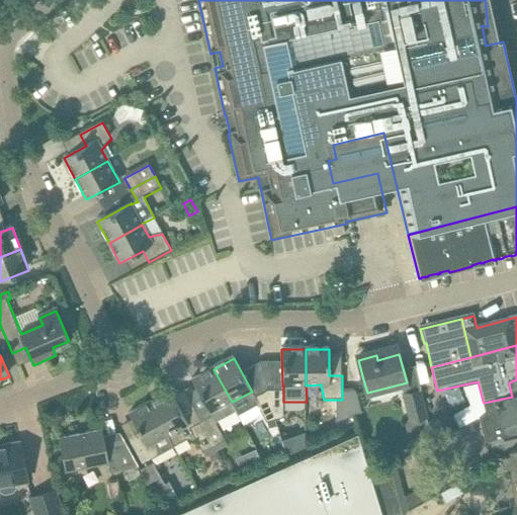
[(232,402),(213,369),(192,380),(210,414),(232,402)]
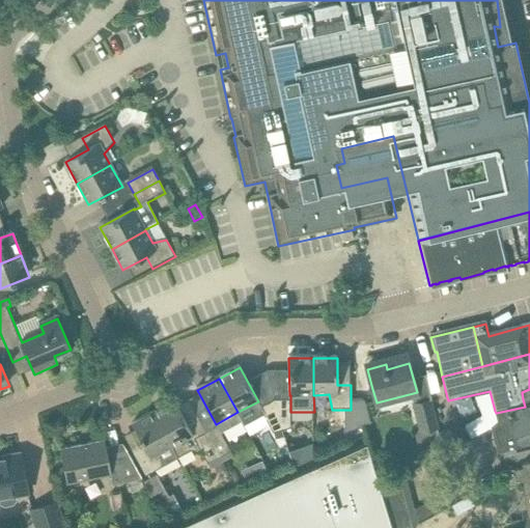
[(276,400),(283,432),(291,429),(290,412),(290,399),(276,400)]
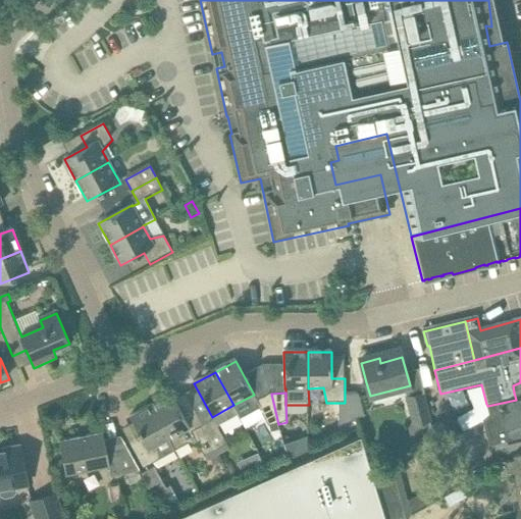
[(270,426),(278,424),(271,394),(256,402),(270,426)]
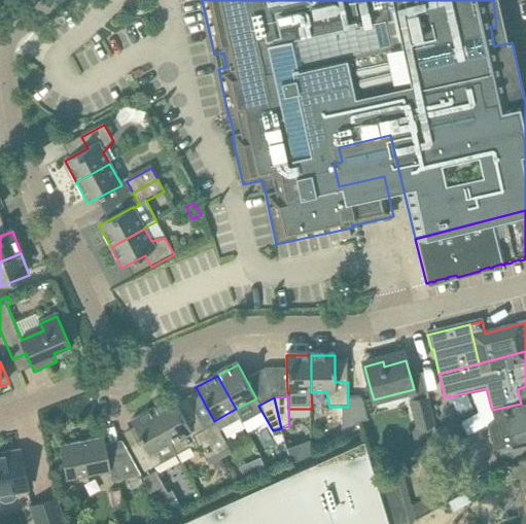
[(434,428),(435,428),(427,398),(412,403),(419,429),(412,431),(420,462),(442,456),(434,428)]
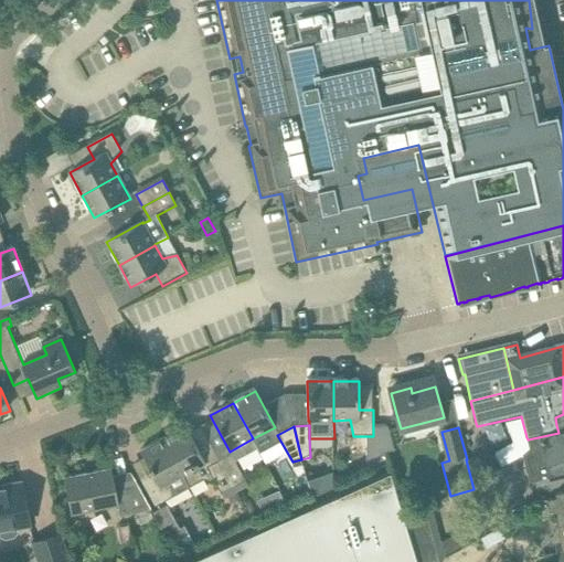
[(187,428),(165,441),(184,476),(205,464),(187,428)]
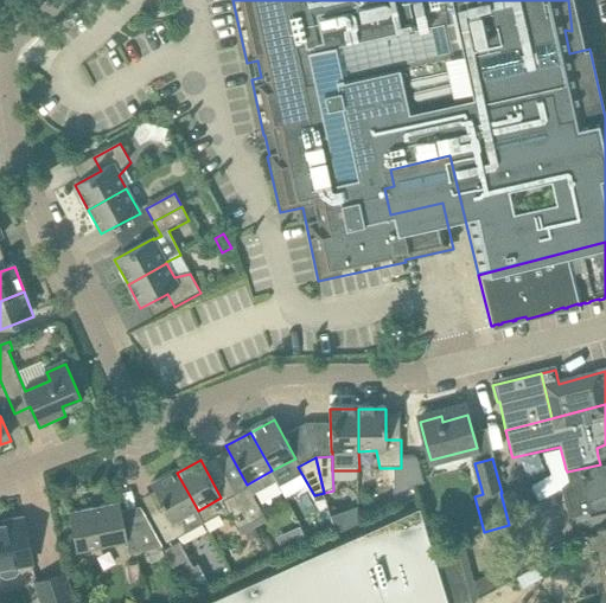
[(569,485),(562,491),(566,506),(569,520),(589,515),(591,518),(605,513),(605,462),(600,464),(567,472),(569,485)]
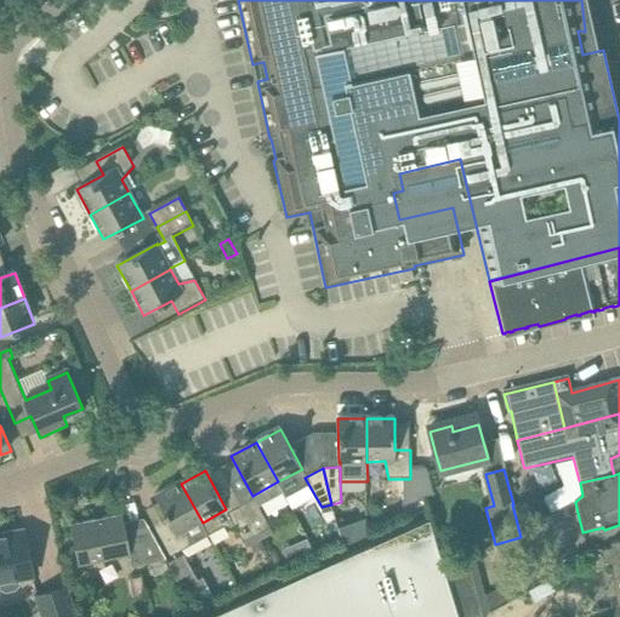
[(203,523),(181,484),(155,497),(170,525),(157,532),(170,558),(191,547),(188,531),(203,523)]
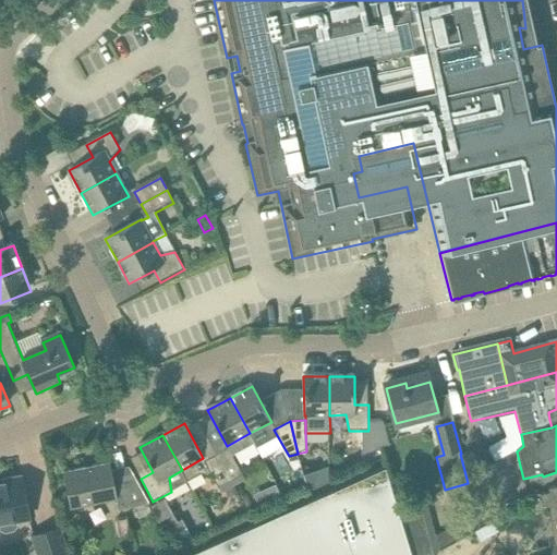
[(246,481),(229,449),(217,456),(234,487),(246,481)]
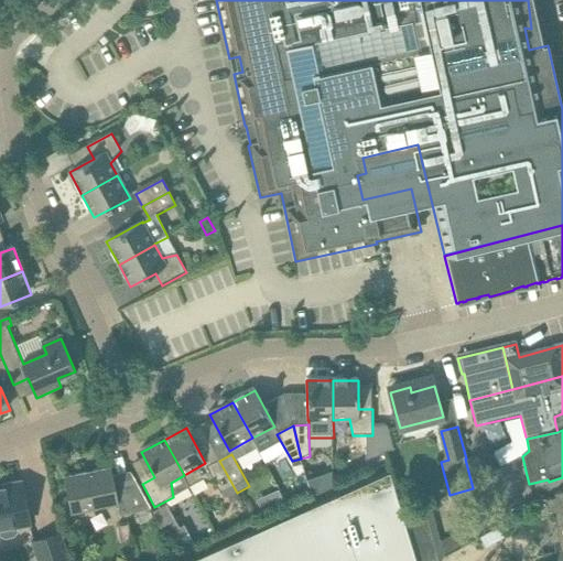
[(301,459),(292,461),(294,468),(303,466),(301,459)]
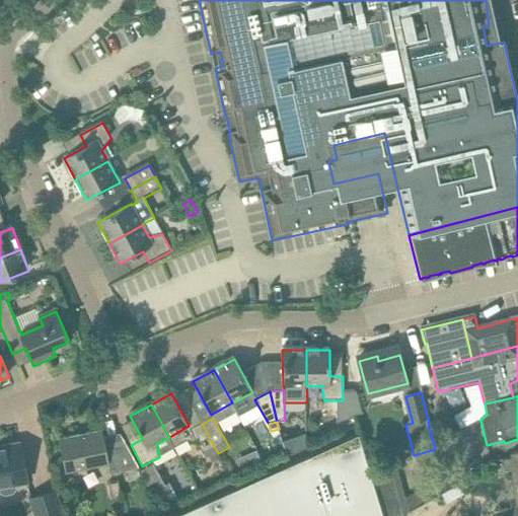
[(218,453),(202,424),(191,431),(206,460),(218,453)]
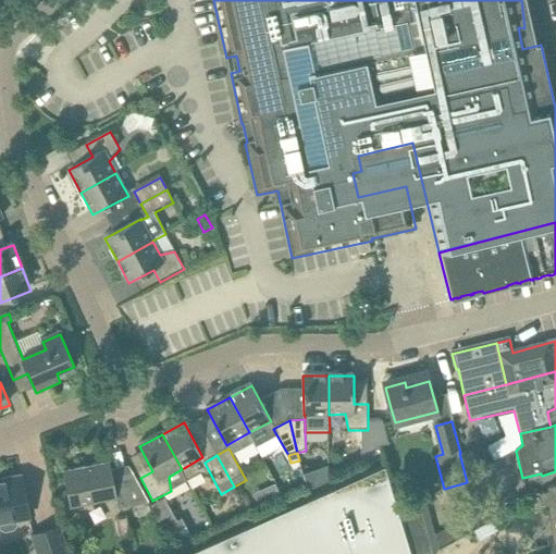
[(63,474),(71,509),(116,501),(118,511),(136,507),(139,519),(151,517),(149,503),(134,476),(113,480),(110,464),(63,474)]
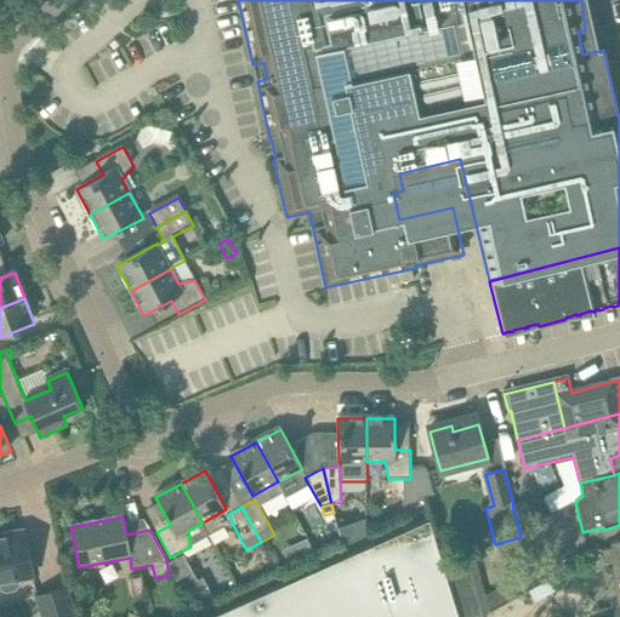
[(458,616),(430,521),(216,616),(458,616)]
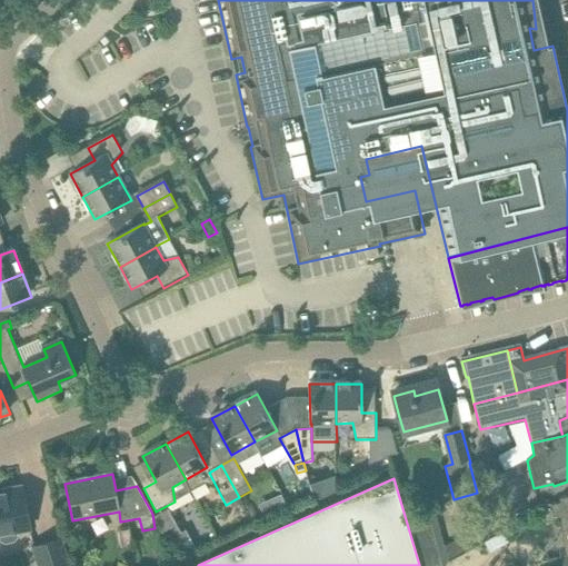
[(0,542),(0,544),(6,546),(15,544),(18,539),(17,534),(31,532),(22,487),(0,492),(0,542)]
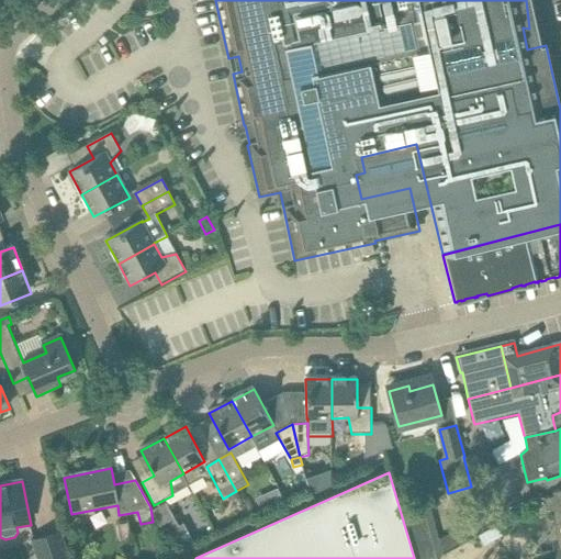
[(560,492),(553,494),(554,499),(530,502),(534,517),(553,514),(556,526),(560,524),(560,492)]
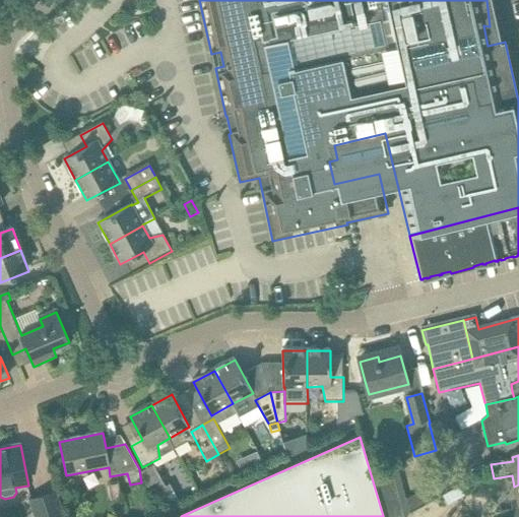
[(141,473),(156,502),(174,493),(170,486),(166,488),(153,466),(141,473)]
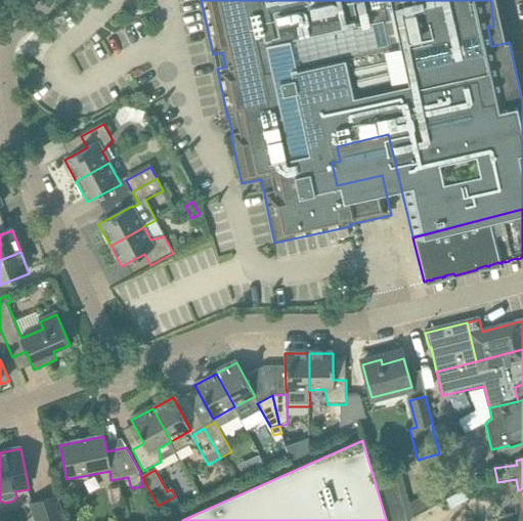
[(434,489),(409,505),(401,474),(379,485),(387,520),(407,520),(441,502),(434,489)]
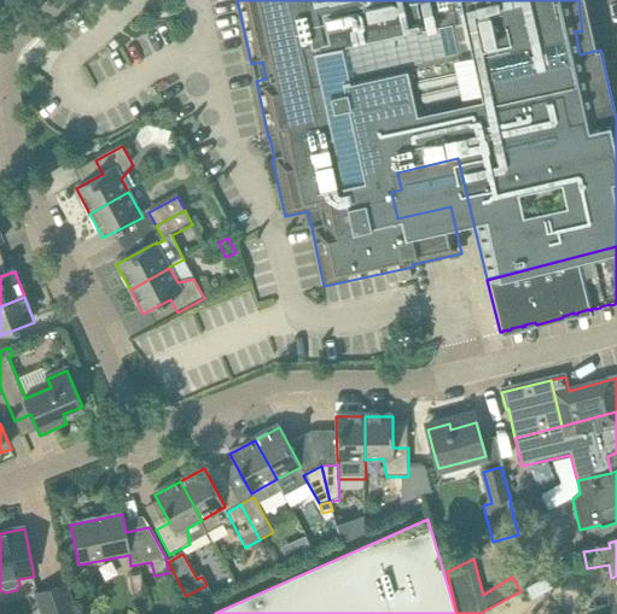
[(36,595),(41,613),(74,613),(67,586),(36,595)]
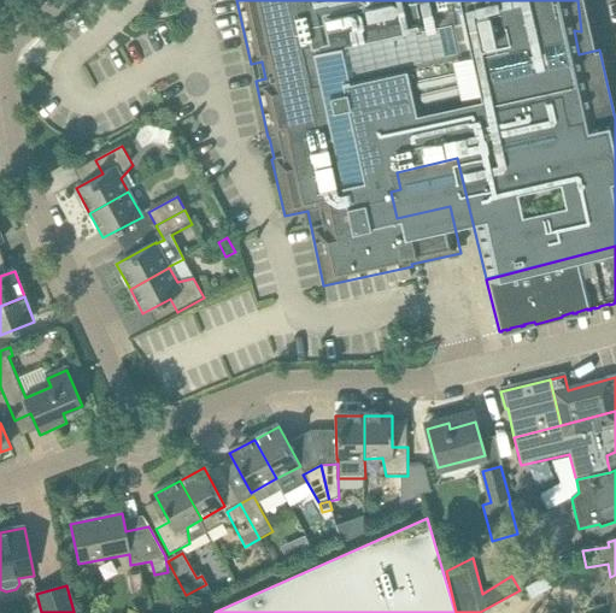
[(615,602),(594,607),(596,612),(615,612),(615,602)]
